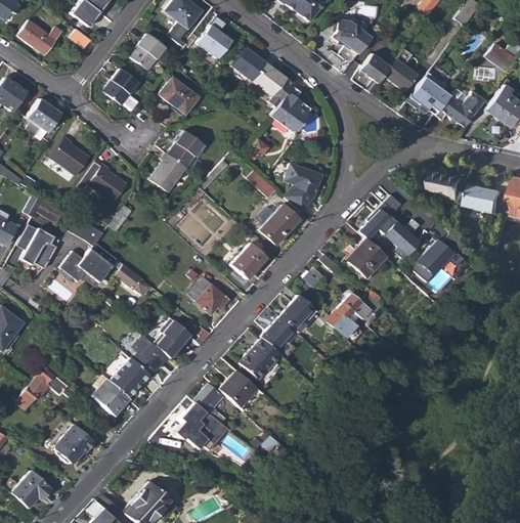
[(0,0),(0,14),(6,18),(13,10),(15,12),(22,4),(15,0),(0,0)]
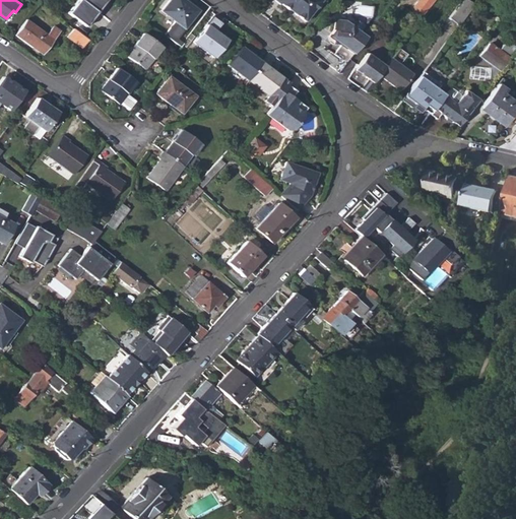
[(104,13),(86,0),(80,0),(72,12),(89,25),(95,17),(99,20),(104,13)]
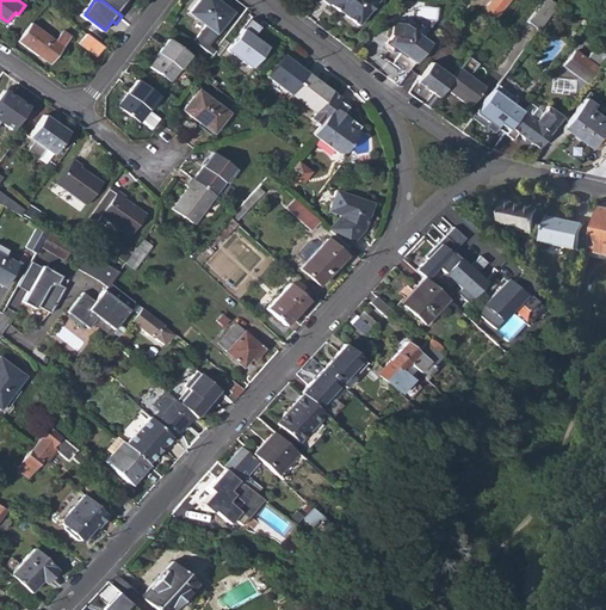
[(101,0),(122,16),(129,7),(125,5),(128,0),(101,0)]
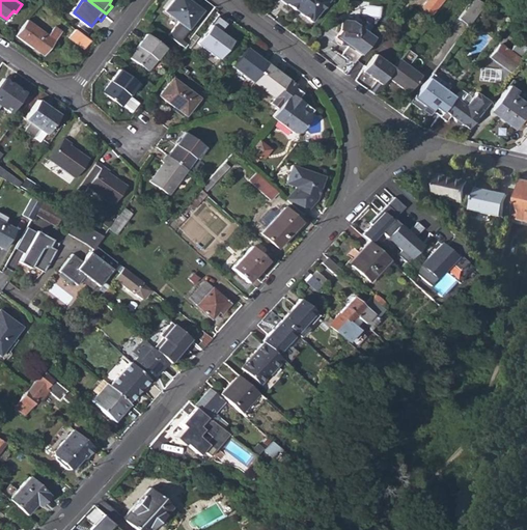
[(175,0),(168,10),(181,19),(171,34),(186,48),(189,44),(184,39),(192,28),(206,9),(207,7),(197,0),(195,0),(175,0)]
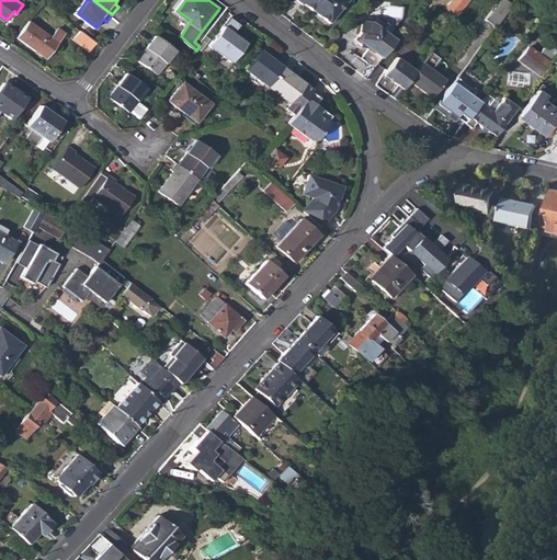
[(299,0),(306,4),(306,2),(333,23),(349,0),(299,0)]
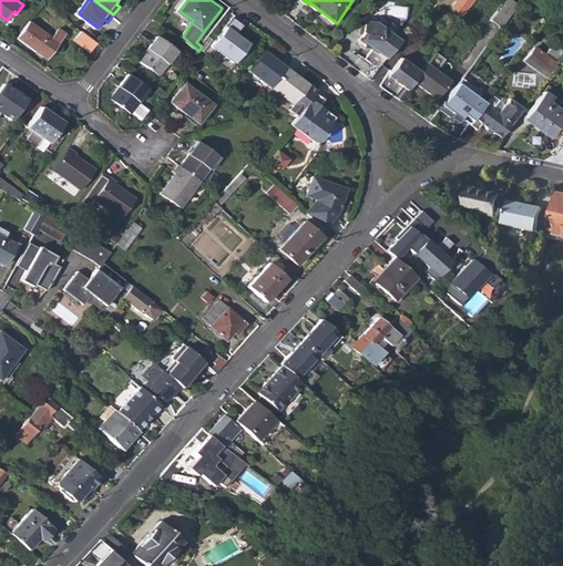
[(460,0),(452,12),(462,20),(478,0),(460,0)]
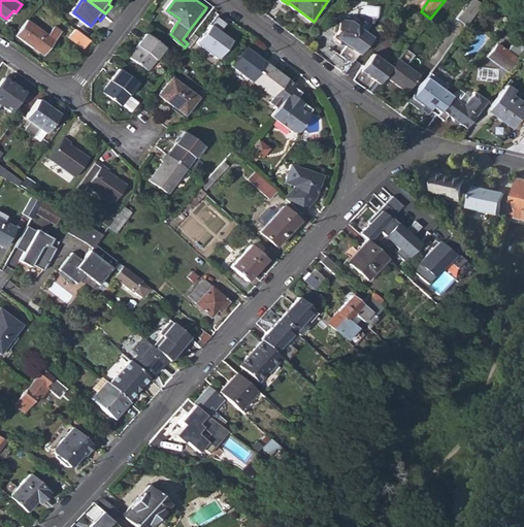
[(471,0),(459,18),(468,25),(484,3),(479,0),(471,0)]
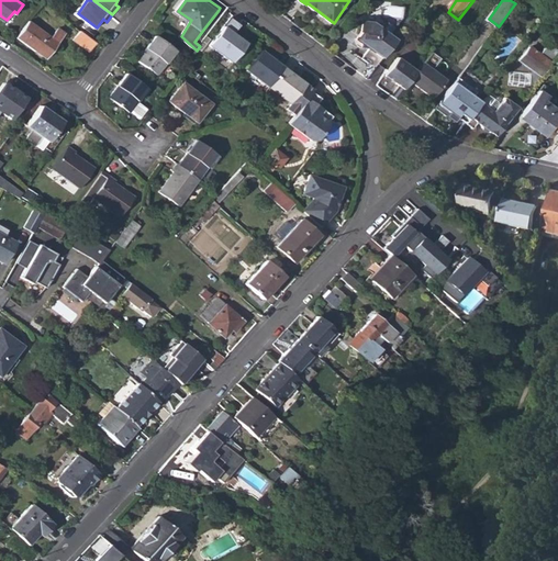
[(32,20),(20,36),(40,51),(41,47),(51,55),(67,32),(60,27),(55,36),(32,20)]
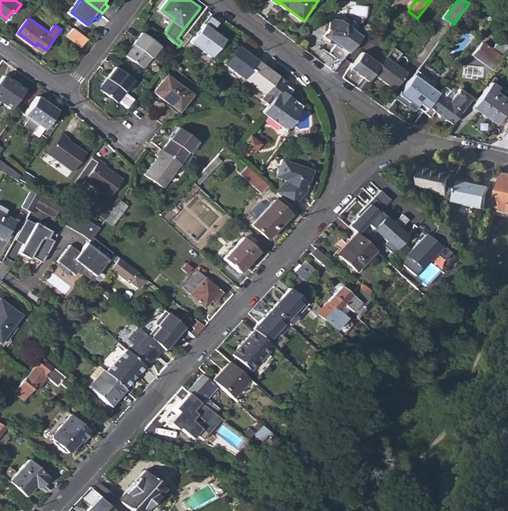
[(332,29),(328,35),(333,39),(333,43),(340,44),(333,53),(345,61),(364,36),(357,31),(351,26),(355,20),(334,18),(332,29)]
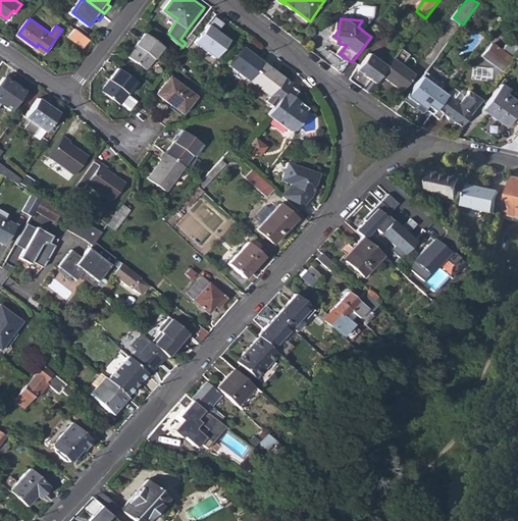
[(358,27),(364,32),(371,22),(365,18),(362,20),(358,27)]
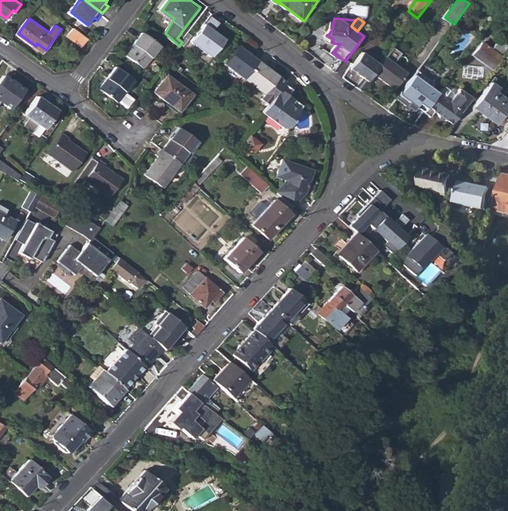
[(207,23),(194,41),(213,56),(227,38),(207,23)]
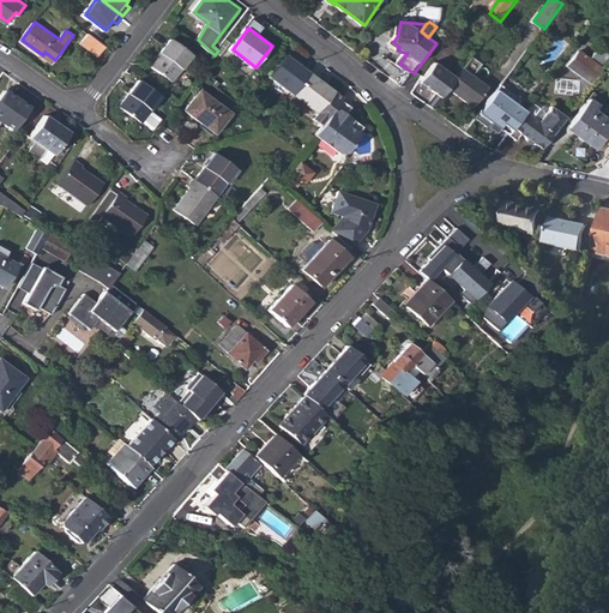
[(90,34),(83,42),(100,55),(107,46),(90,34)]
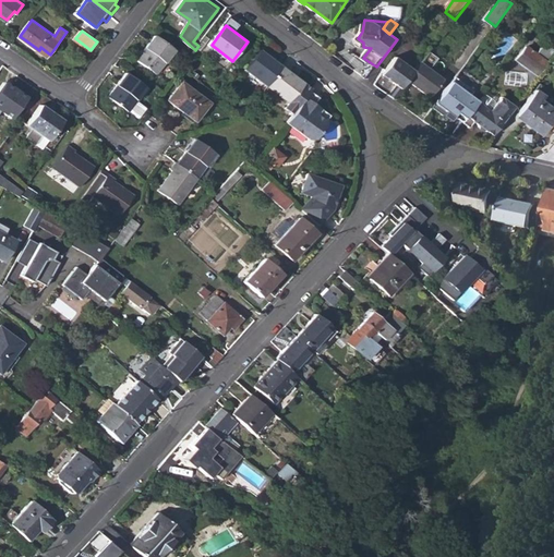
[(157,35),(139,59),(158,74),(177,49),(157,35)]
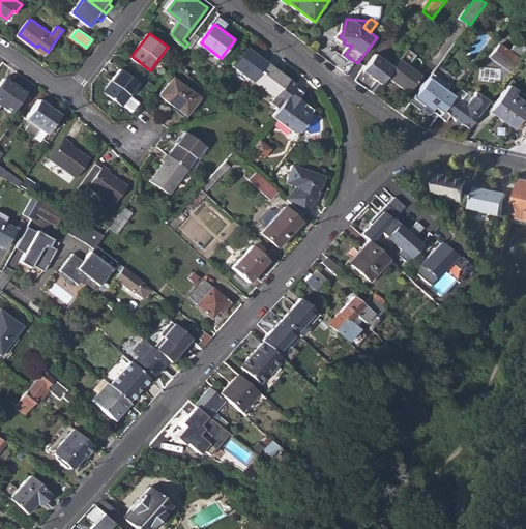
[(502,43),(493,56),(513,71),(523,58),(512,51),(502,43)]
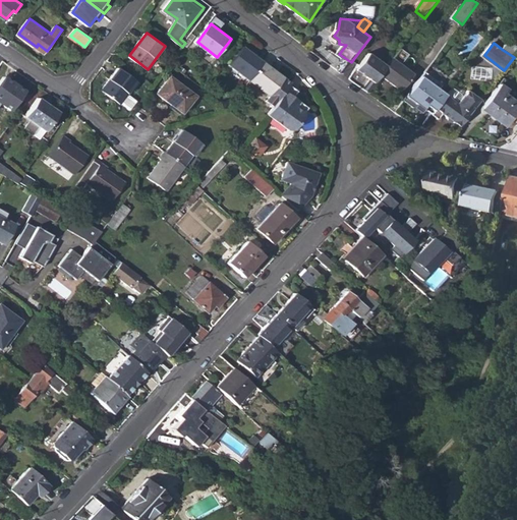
[(503,50),(514,57),(516,54),(516,44),(515,43),(511,47),(507,44),(503,50)]
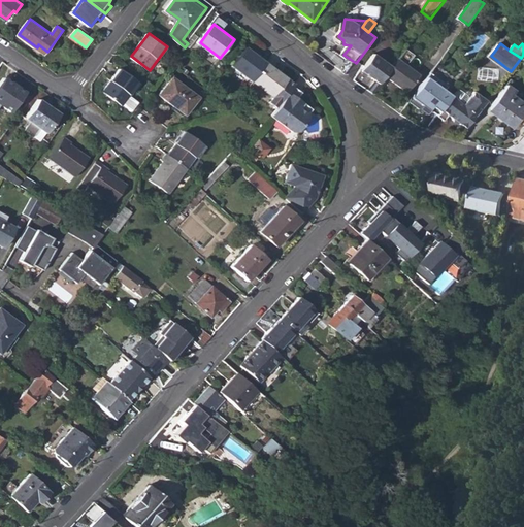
[(37,47),(46,55),(47,52),(38,44),(37,47)]
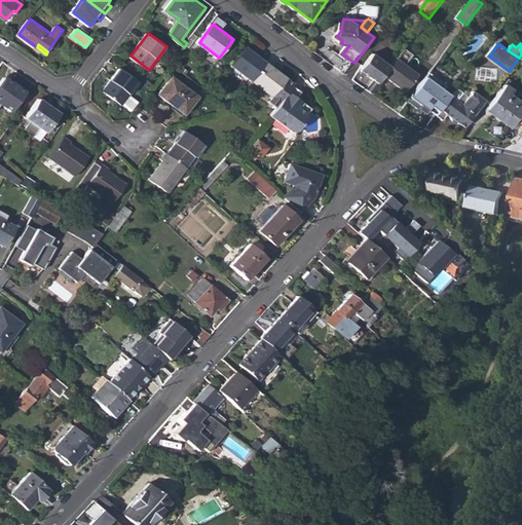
[(249,46),(234,65),(255,81),(267,65),(260,59),(261,57),(249,46)]
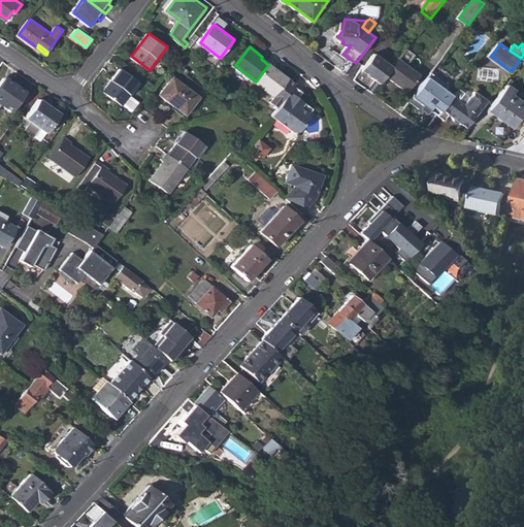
[(377,54),(364,70),(382,84),(388,75),(394,67),(377,54)]
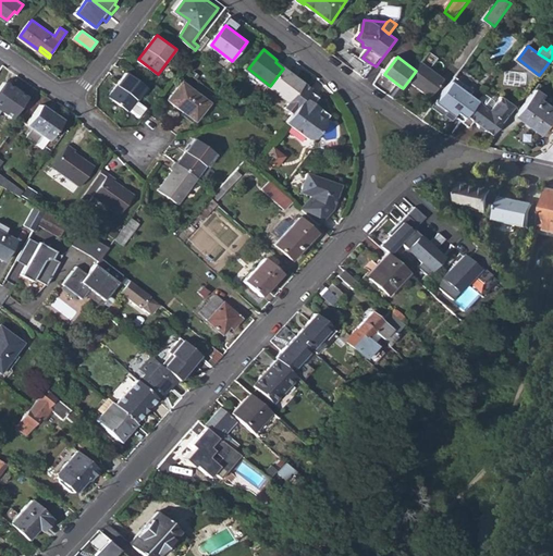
[(424,62),(409,79),(431,96),(445,78),(424,62)]
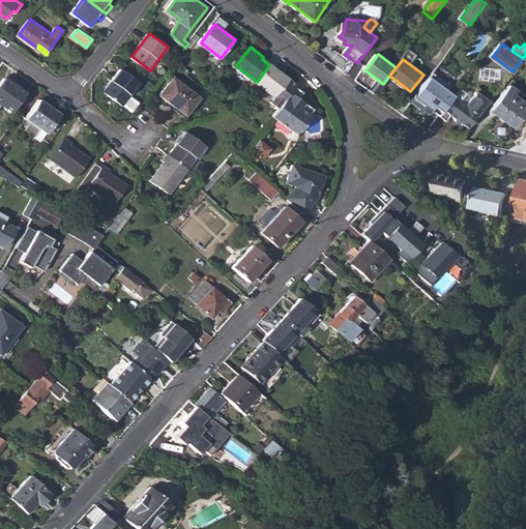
[(269,65),(276,71),(279,68),(271,62),(269,65)]
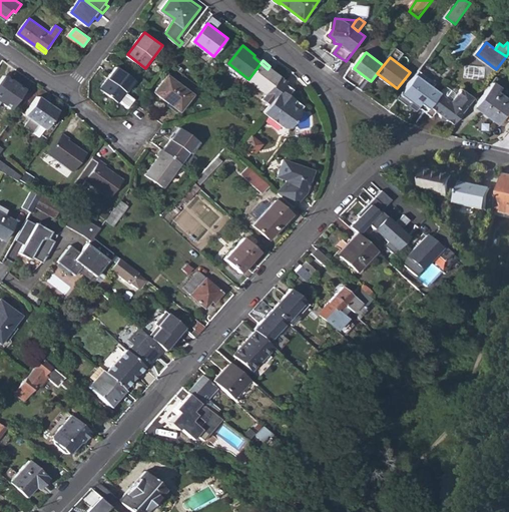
[(261,63),(248,79),(269,94),(265,98),(272,104),(288,83),(290,81),(283,76),(270,66),(268,69),(261,63)]
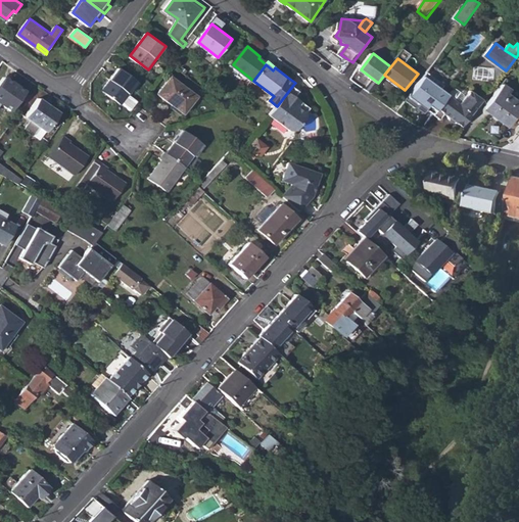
[(121,67),(104,90),(123,104),(139,81),(121,67)]
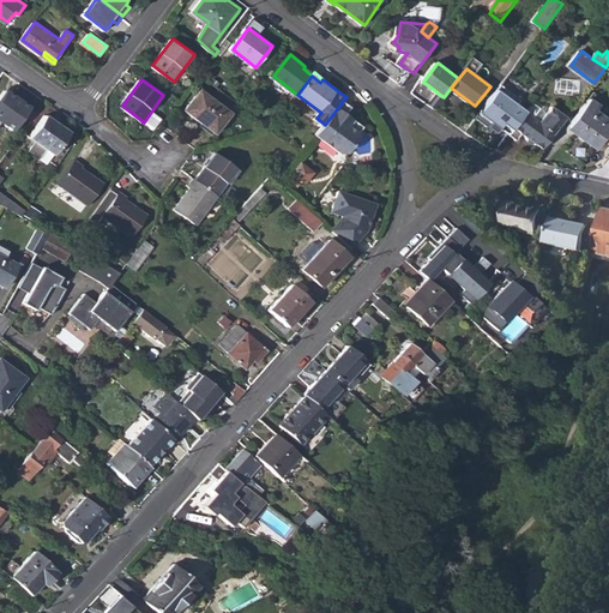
[(218,86),(228,94),(231,89),(222,82),(218,86)]
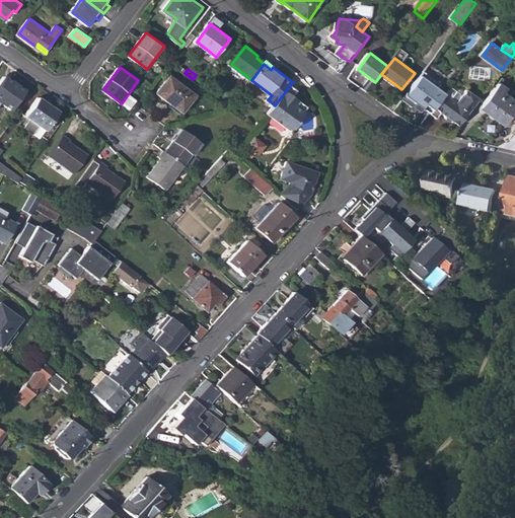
[(443,84),(426,71),(405,99),(421,113),(425,107),(432,114),(446,94),(439,89),(443,84)]
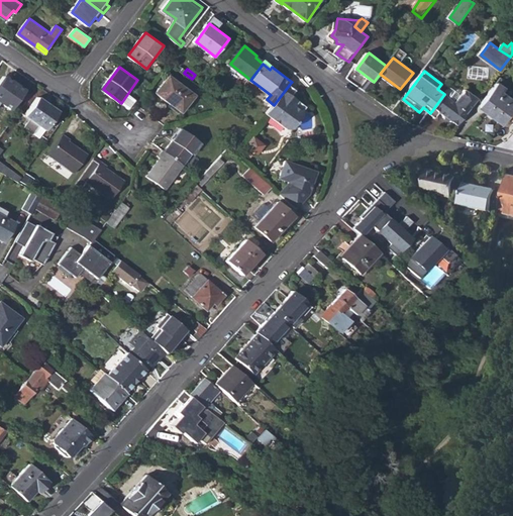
[(6,75),(0,84),(0,99),(13,108),(27,89),(6,75)]
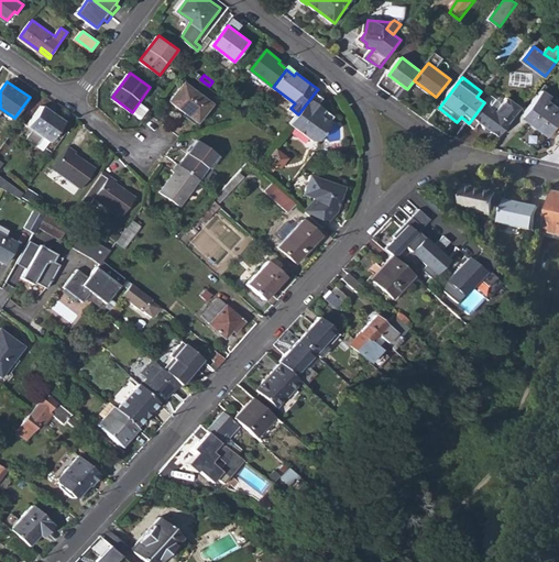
[(185,81),(172,100),(200,121),(214,102),(185,81)]
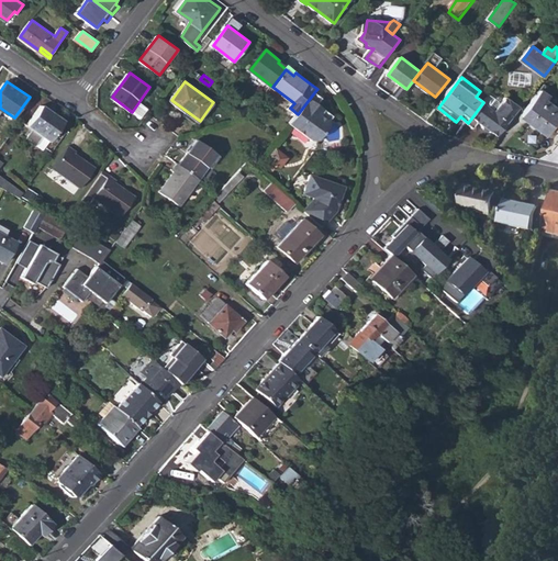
[(557,101),(542,90),(523,115),(548,134),(554,126),(557,121),(557,101)]
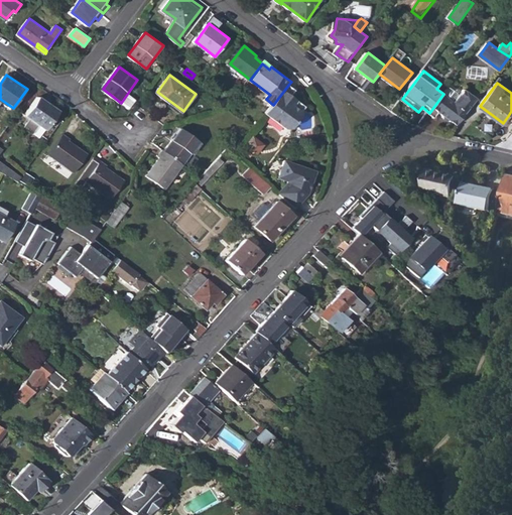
[(273,105),(268,113),(289,129),(294,128),(303,115),(303,111),(307,106),(293,96),(297,90),(289,84),(273,105)]
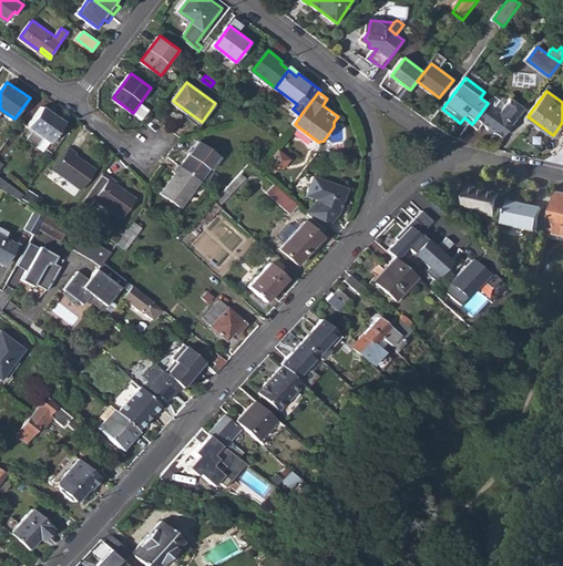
[(489,103),(472,124),(480,130),(484,123),(503,137),(525,107),(511,98),(508,103),(494,94),(489,103)]
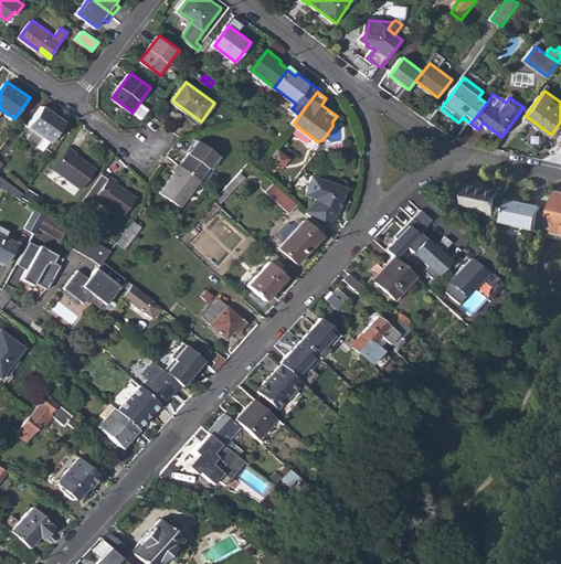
[(35,129),(30,137),(46,149),(67,120),(45,105),(30,126),(35,129)]
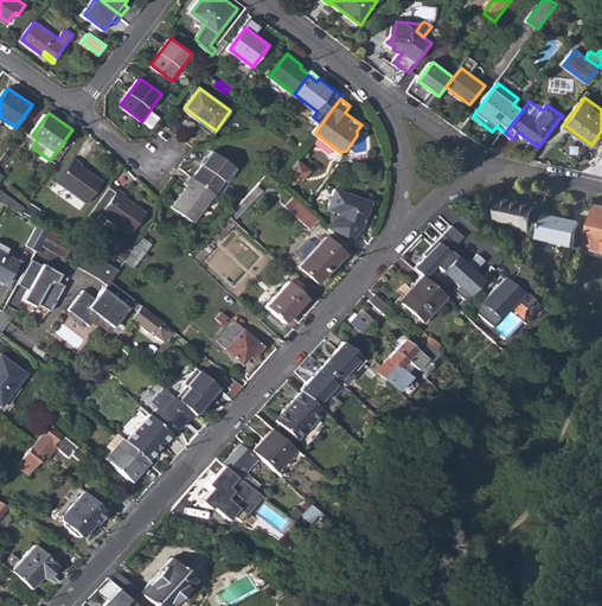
[(215,151),(196,177),(218,192),(236,166),(215,151)]
